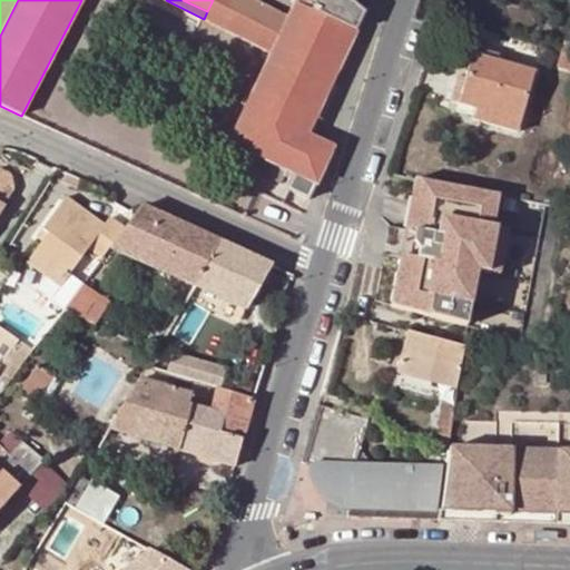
[(287,18),(252,0),(213,0),(207,11),(204,19),(271,53),(287,18)]
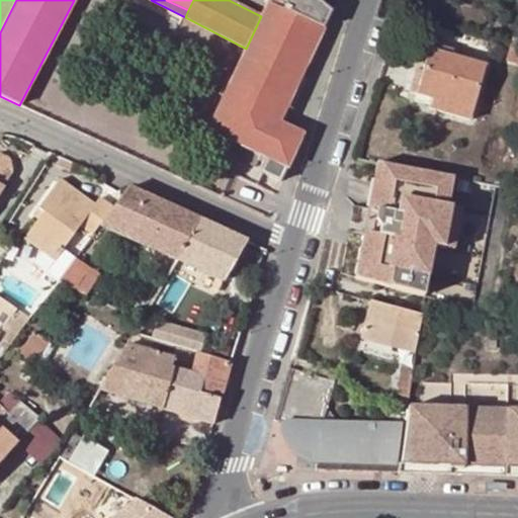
[(268,0),(261,16),(246,49),(207,130),(244,147),(239,159),(255,167),(261,155),(268,159),(262,171),(279,180),(303,133),(279,122),(332,11),(318,0),(268,0)]
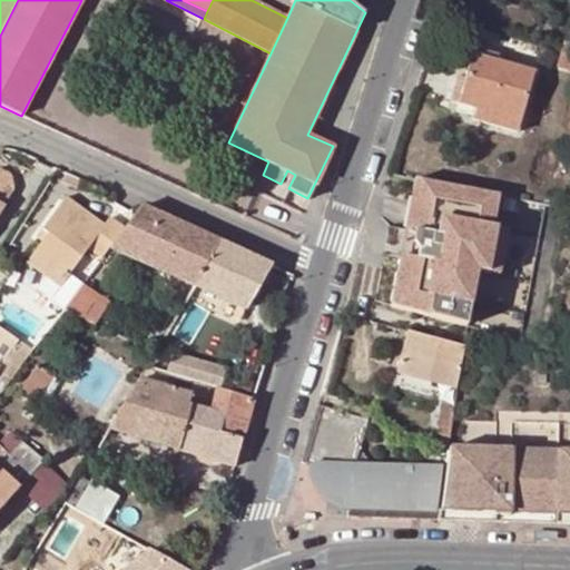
[(474,48),(459,105),(477,109),(474,118),(518,131),(536,70),(498,59),(500,55),(474,48)]
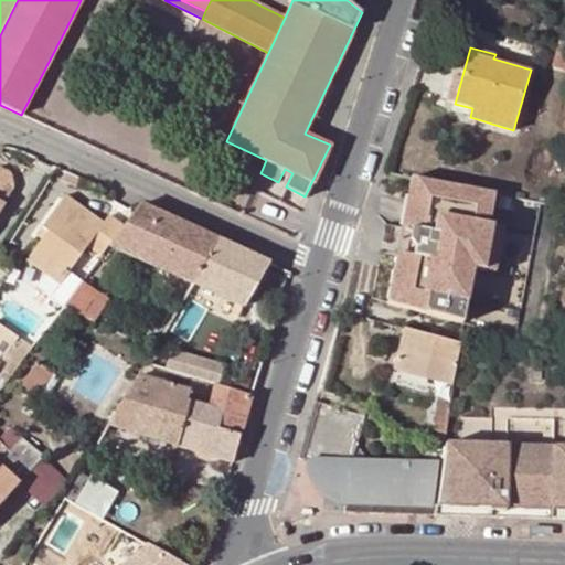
[(564,53),(556,51),(552,65),(564,68),(564,53)]
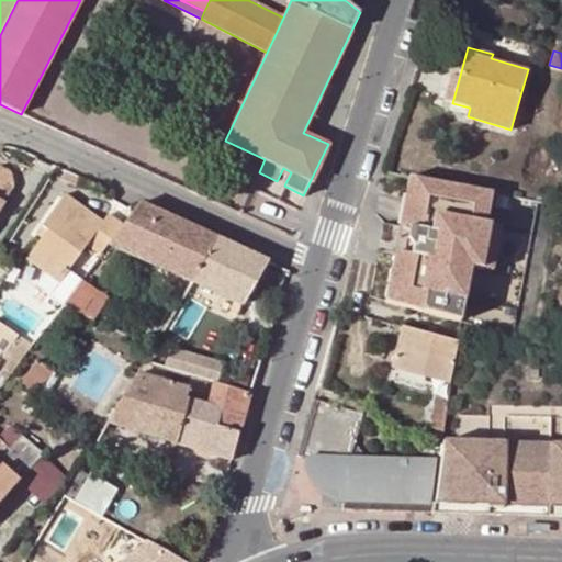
[(0,167),(0,205),(12,189),(10,173),(0,167)]
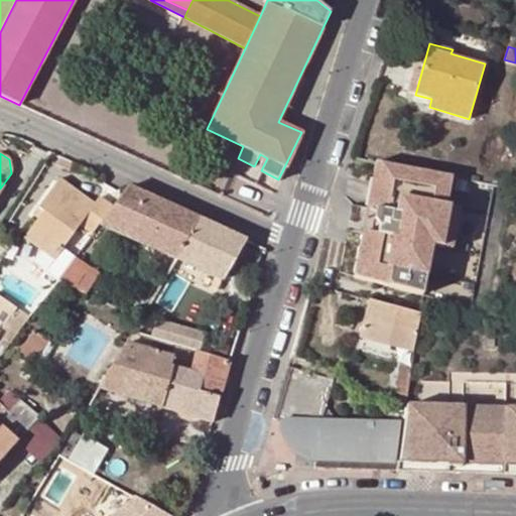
[(453,176),(376,161),(368,208),(377,210),(373,233),(363,231),(355,277),(418,293),(421,274),(416,273),(419,259),(429,261),(432,246),(442,248),(449,208),(446,207),(453,176)]
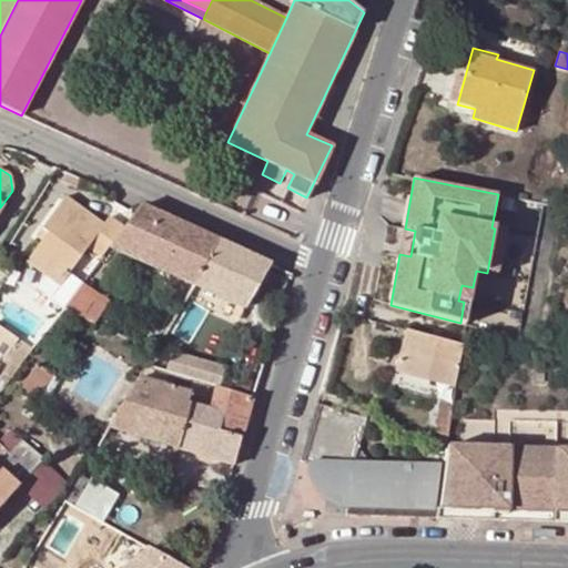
[(42,230),(48,234),(42,242),(28,262),(61,286),(88,250),(102,259),(110,247),(124,227),(109,217),(104,225),(66,198),(42,230)]
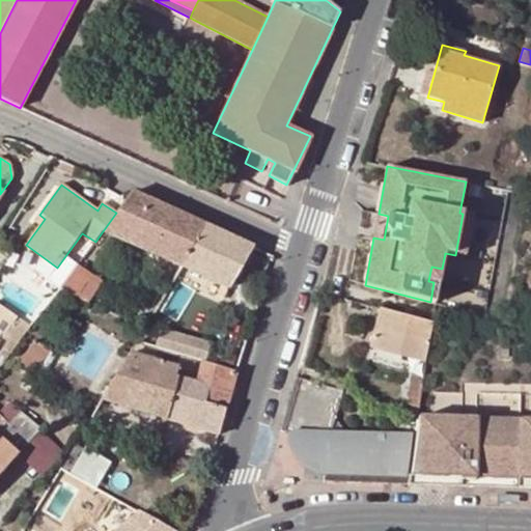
[(116,213),(103,231),(182,267),(205,226),(131,193),(116,213)]
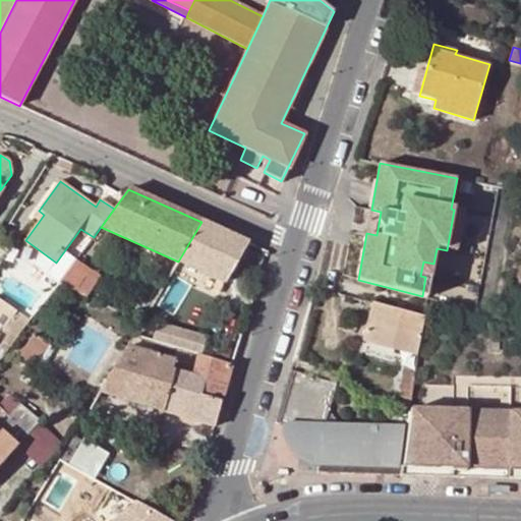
[(34,218),(39,222),(44,215),(39,211),(34,218)]
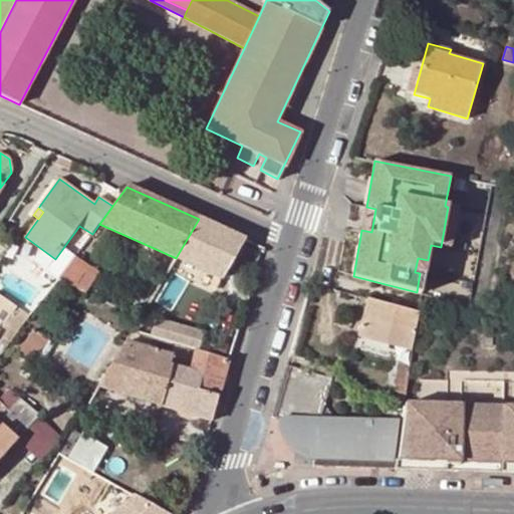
[(244,239),(199,219),(176,258),(222,279),(244,239)]
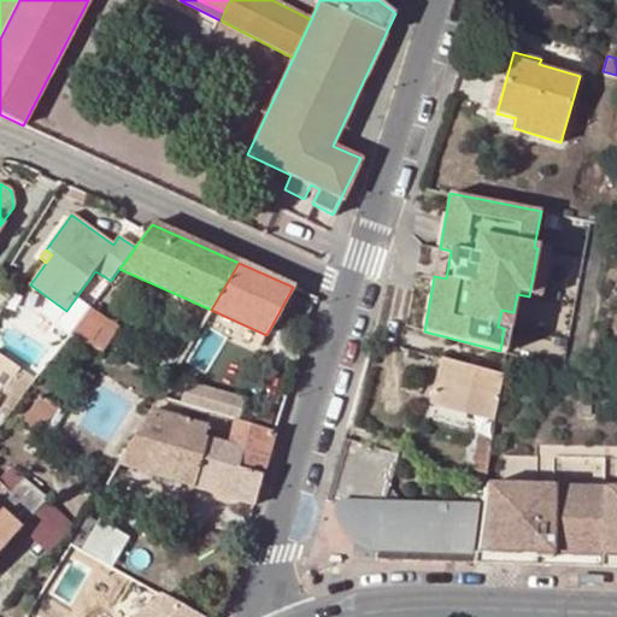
[(90,309),(70,335),(104,351),(113,329),(100,322),(103,317),(90,309)]
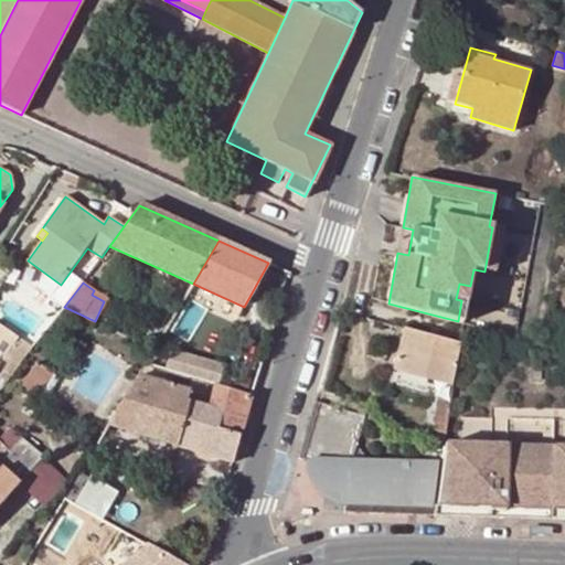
[(76,320),(64,312),(50,337),(62,344),(76,320)]
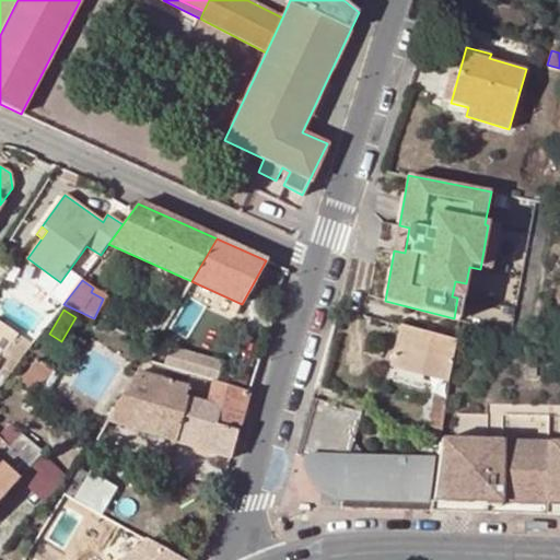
[(11,375),(33,346),(0,323),(0,352),(9,359),(2,369),(11,375)]
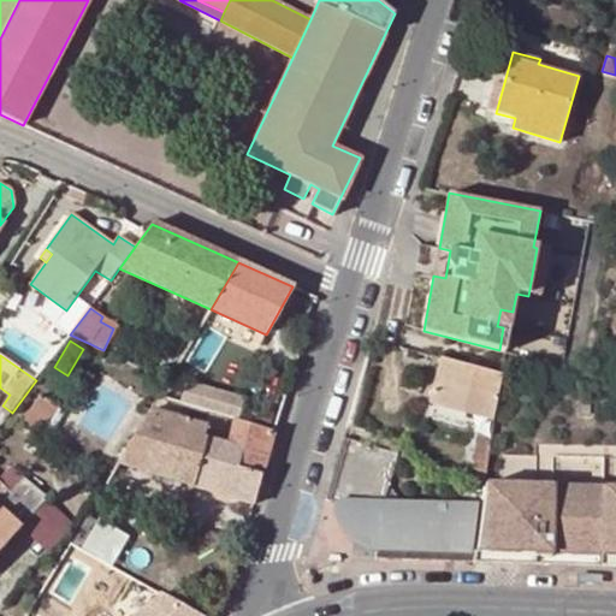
[(440,357),(428,401),(493,418),(502,373),(440,357)]
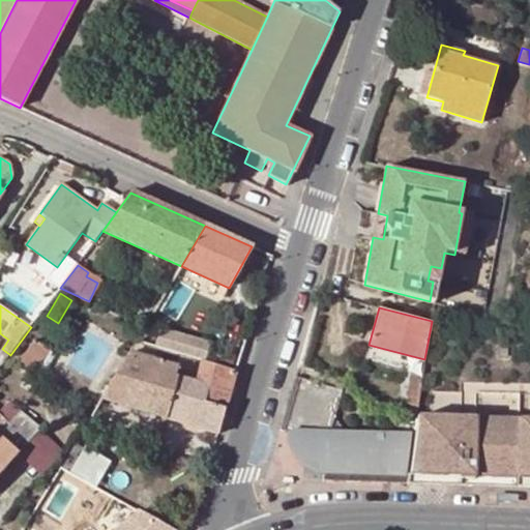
[(159,328),(154,346),(176,353),(181,334),(159,328)]
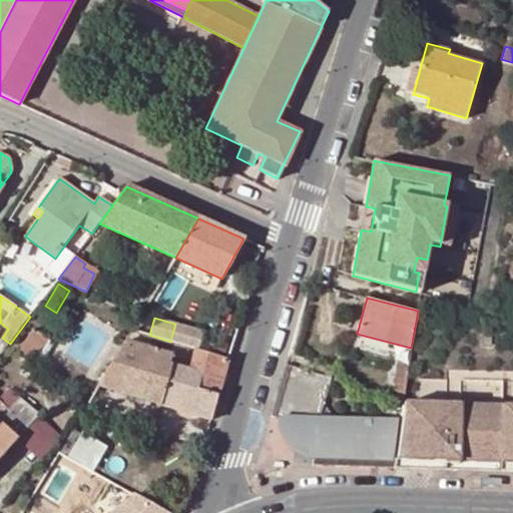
[(175,324),(170,342),(175,343),(195,349),(197,350),(202,333),(175,324)]
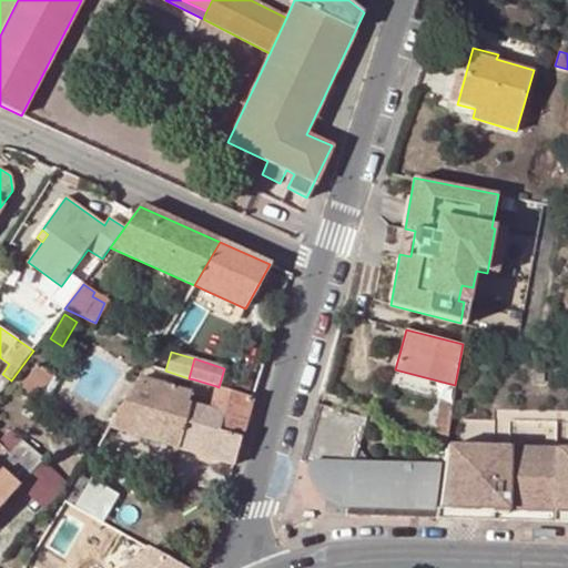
[(19,393),(36,402),(53,374),(37,364),(19,393)]
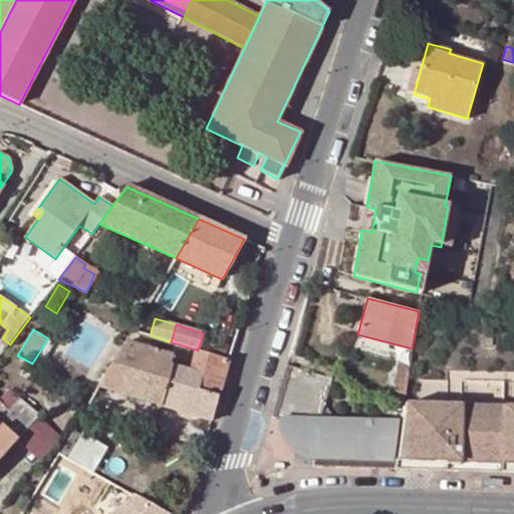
[(170,362),(173,354),(125,341),(98,387),(162,406),(173,363),(170,362)]
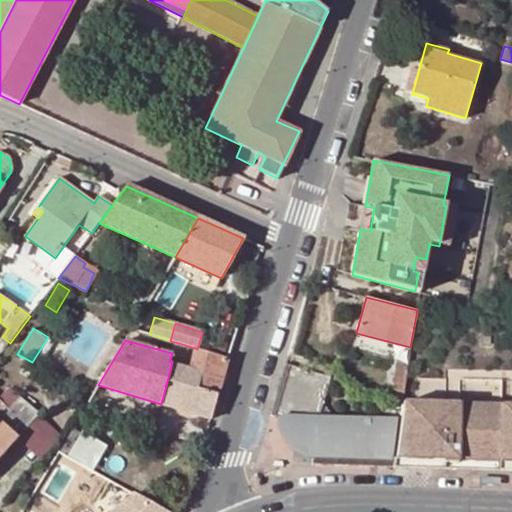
[(195,348),(189,368),(202,372),(197,387),(217,394),(227,358),(197,349),(195,348)]
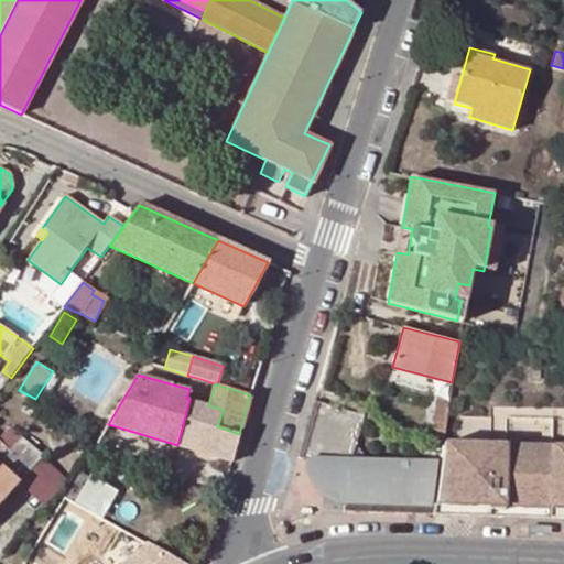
[(437,397),(433,430),(437,430),(446,431),(451,399),(437,397)]
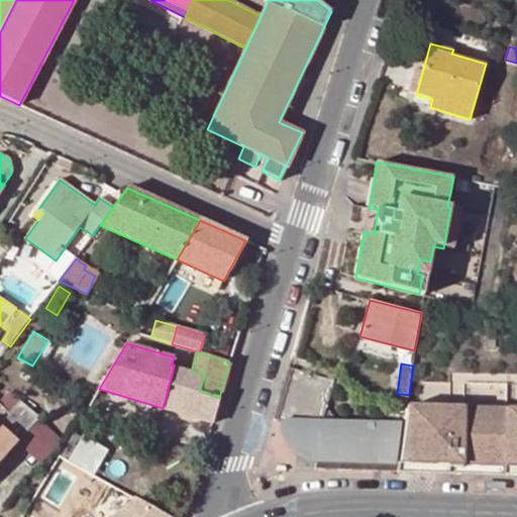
[(199,391),(204,376),(191,372),(174,366),(163,408),(211,423),(219,398),(199,391)]
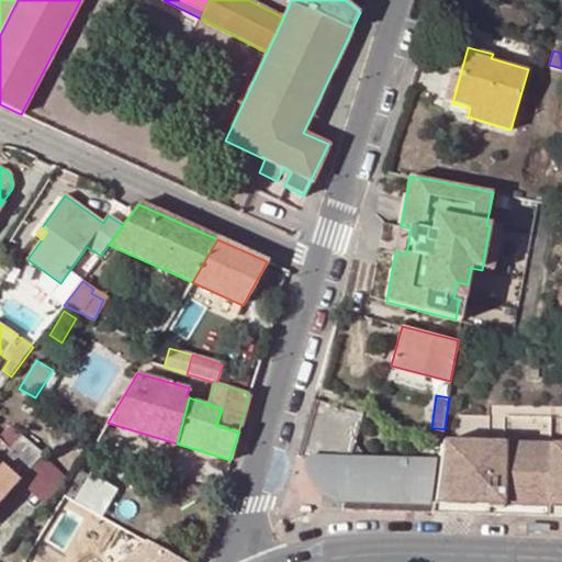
[(315,398),(300,452),(304,457),(312,459),(312,463),(313,468),(315,472),(317,475),(319,479),(322,482),(325,485),(328,487),(332,490),(336,492),(339,493),(344,494),(345,508),(433,512),(434,504),(440,461),(370,458),(357,444),(366,413),(315,398)]
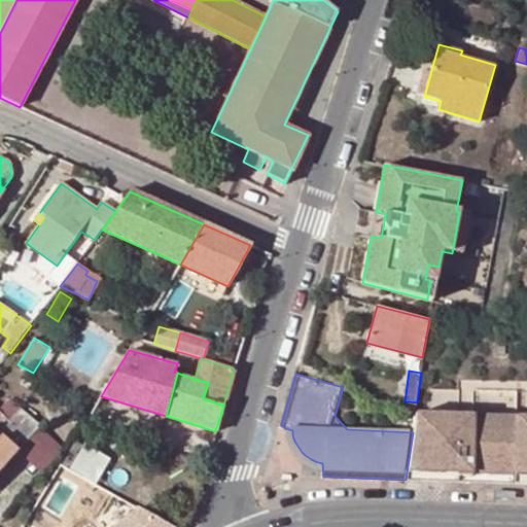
[(9,400),(0,411),(0,412),(8,421),(20,409),(9,400)]
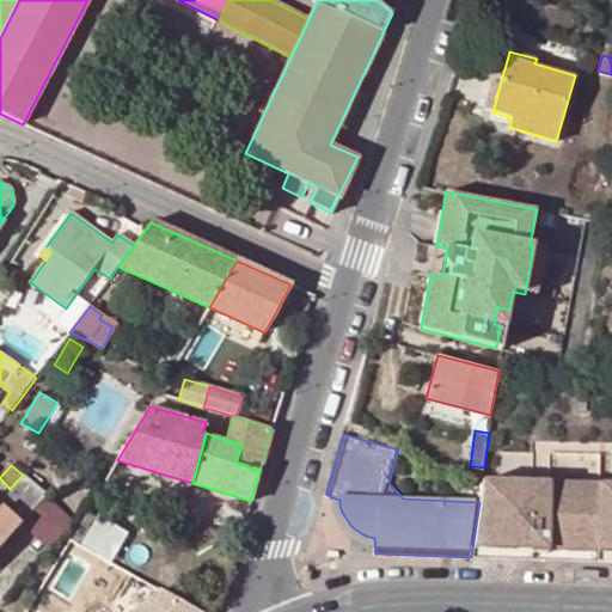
[(472,477),(482,478),(484,467),(475,466),(472,477)]
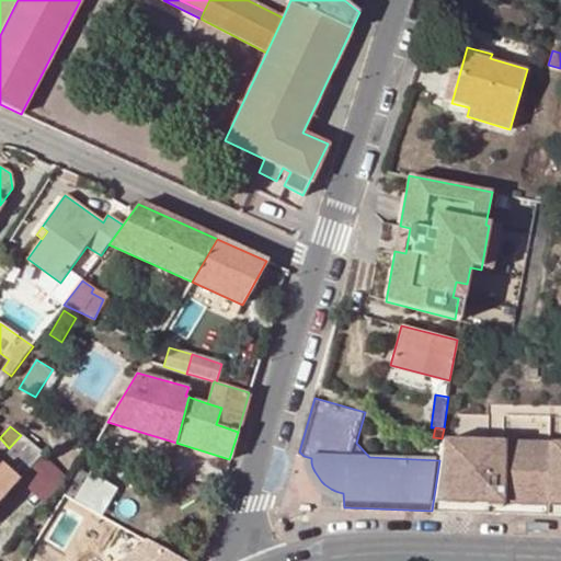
[(0,499),(41,454),(21,435),(9,448),(0,438),(0,499)]
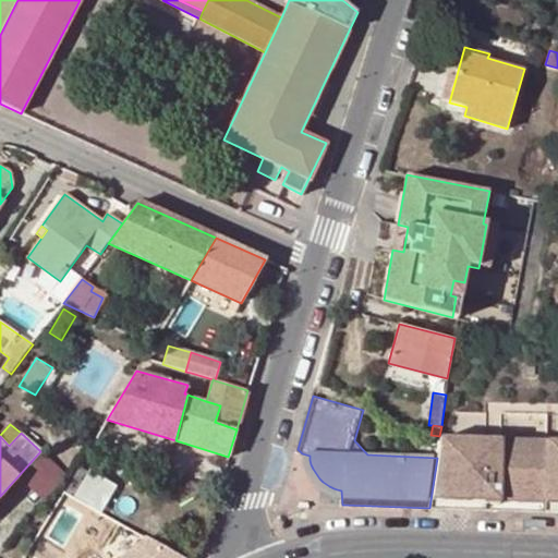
[(545,511),(557,511),(557,439),(439,436),(437,458),(431,500),(483,501),(483,506),(499,506),(499,502),(545,504),(545,511)]
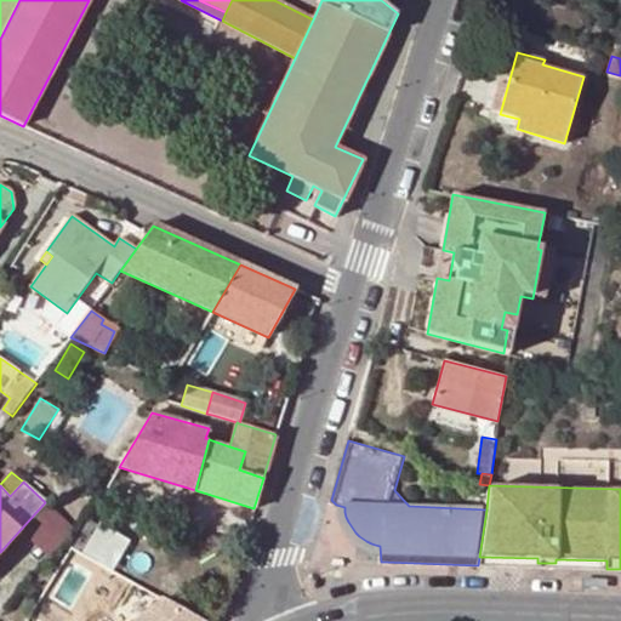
[(98,525),(89,520),(70,550),(80,556),(98,525)]
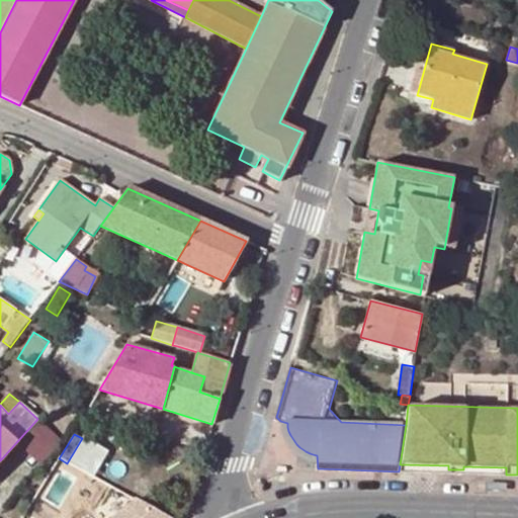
[(106,452),(82,438),(67,463),(55,484),(59,486),(56,491),(69,499),(72,493),(80,498),(106,452)]
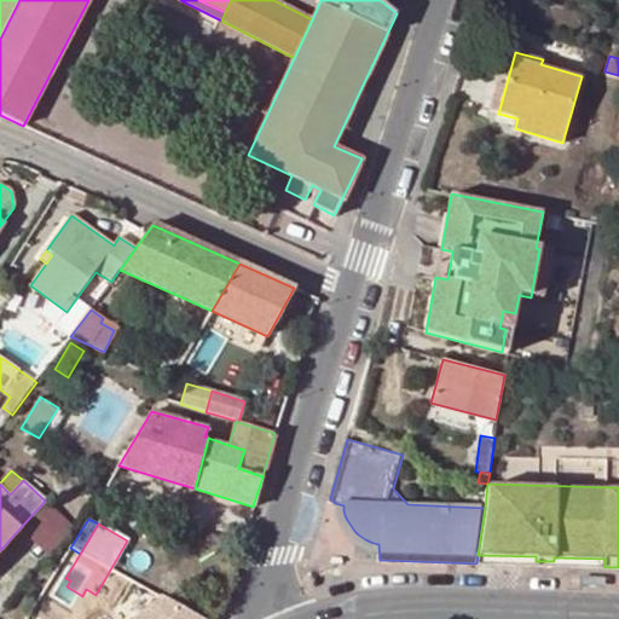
[(536,561),(536,556),(478,555),(476,563),(605,567),(605,559),(554,557),(554,561),(536,561)]
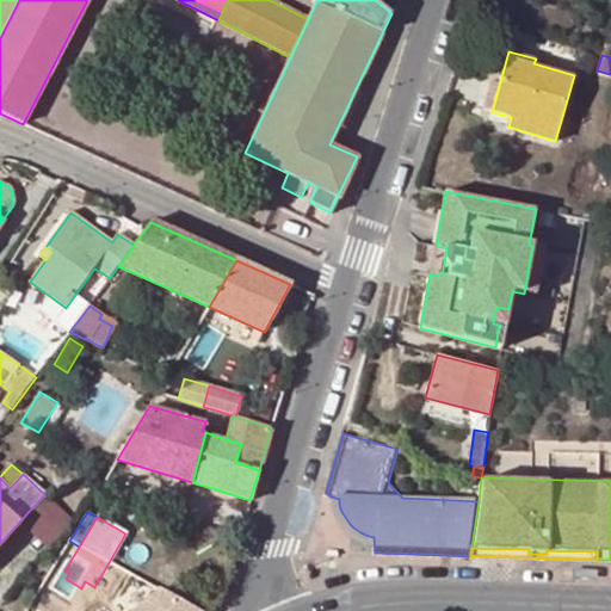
[(133,610),(160,587),(133,571),(112,603),(119,610),(133,610)]
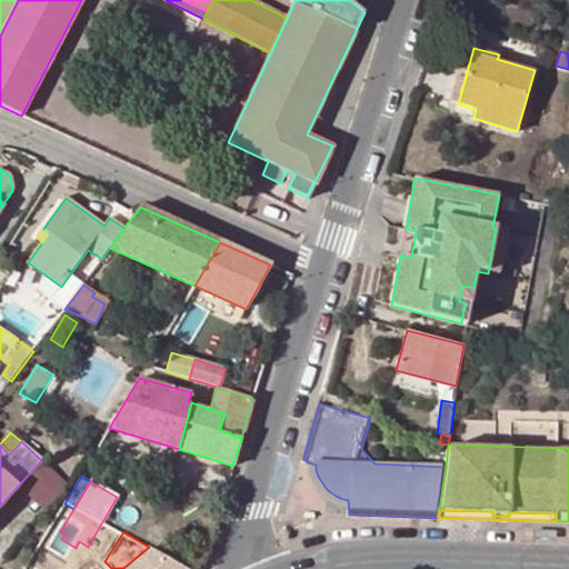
[(39,568),(51,568),(63,550),(43,539),(29,562),(39,568)]
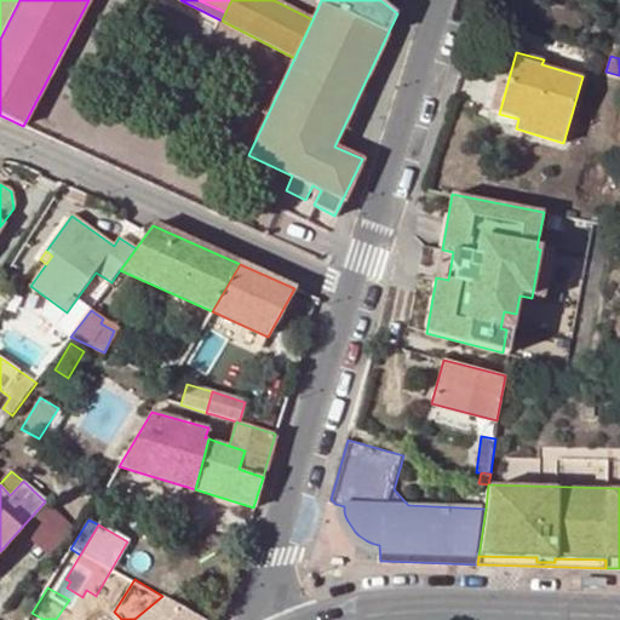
[(204,619),(162,596),(135,619),(204,619)]
